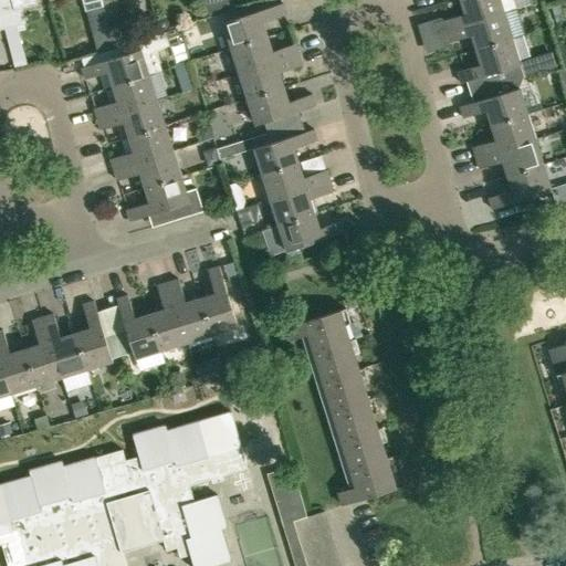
[(35,0),(0,0),(0,10),(4,29),(17,25),(13,10),(37,3),(35,0)]
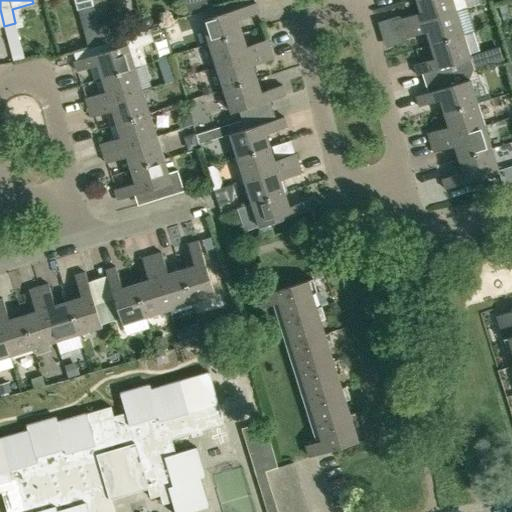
[(96,14),(92,0),(74,0),(77,10),(84,8),(93,6),(95,14),(96,14)]
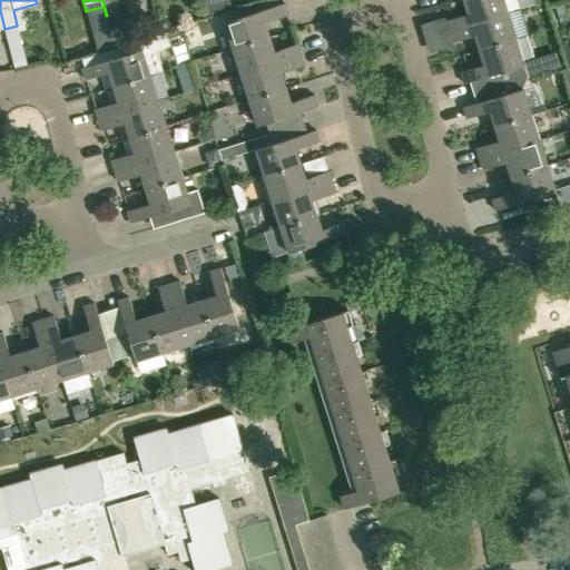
[(102,0),(107,16),(118,13),(116,5),(121,3),(120,0),(102,0)]
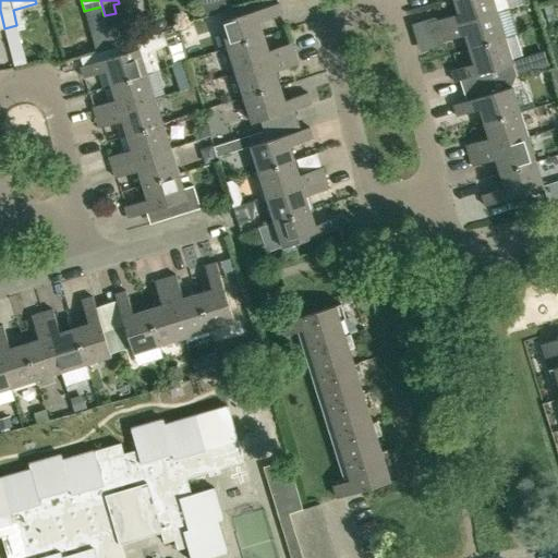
[(493,0),(453,0),(459,13),(436,21),(439,31),(497,12),(493,0)]
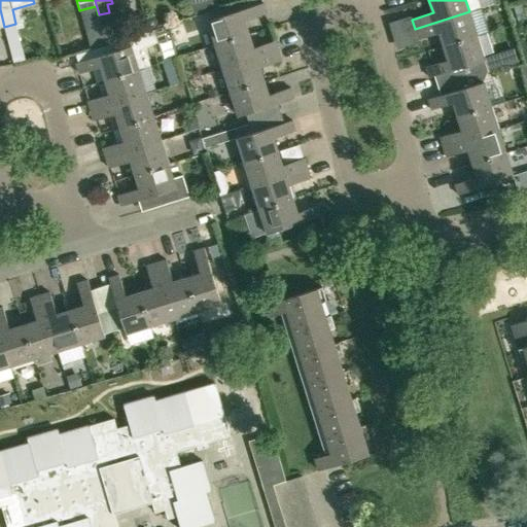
[(216,44),(250,34),(246,20),(268,13),(265,2),(209,20),(216,44)]
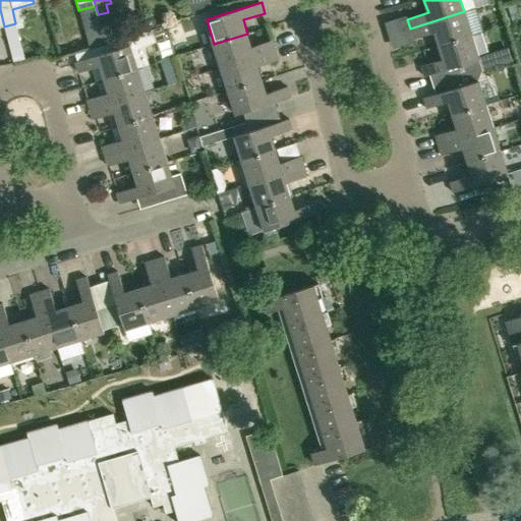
[(471,35),(464,11),(410,29),(413,39),(435,32),(439,45),(471,35)]
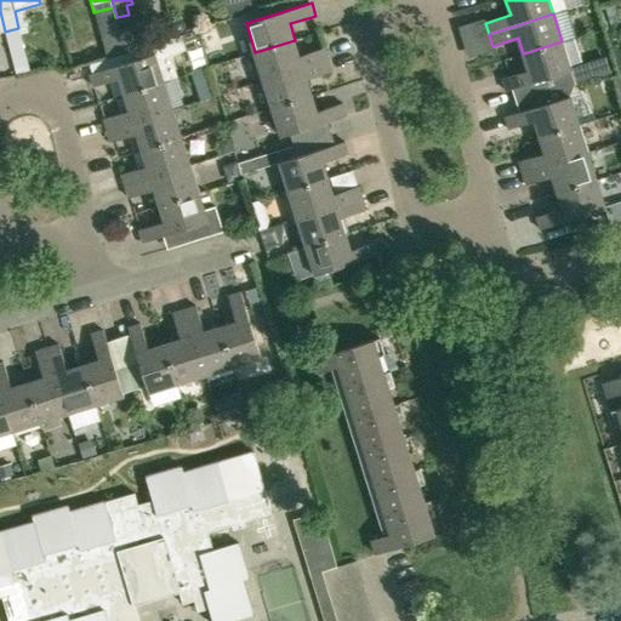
[(295,40),(255,52),(263,80),(329,60),(325,47),(300,56),(295,40)]
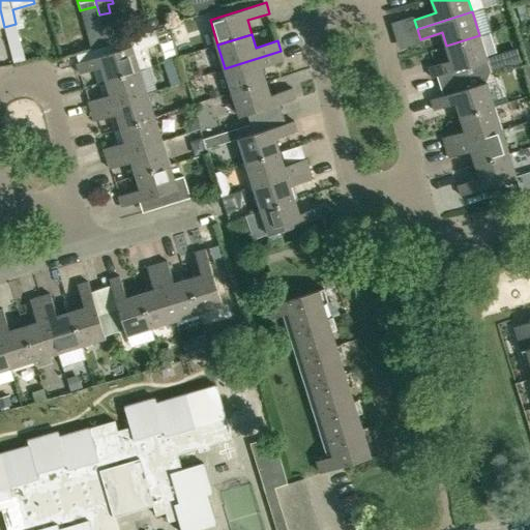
[(479,35),(446,46),(450,60),(429,66),(432,78),(457,69),(460,80),(484,72),(481,62),(488,60),(479,35)]
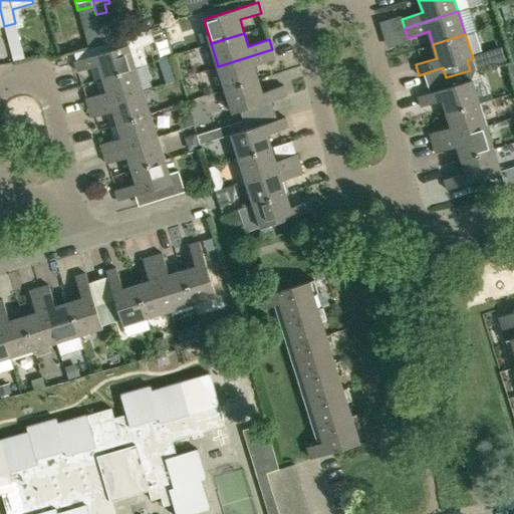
[(103,78),(137,67),(129,44),(74,61),(78,71),(99,64),(103,78)]
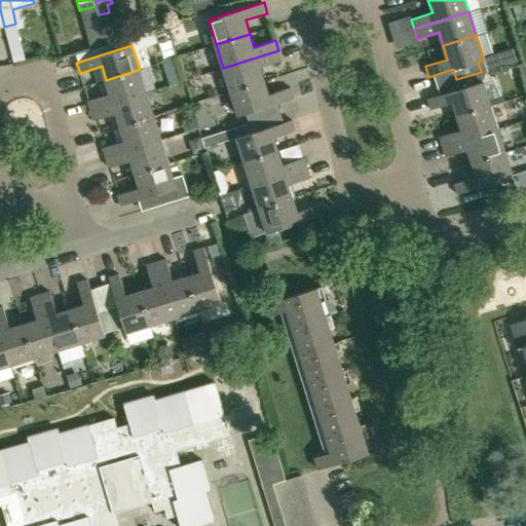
[(278,50),(223,68),(231,91),(264,80),(260,67),(283,61),(278,50)]
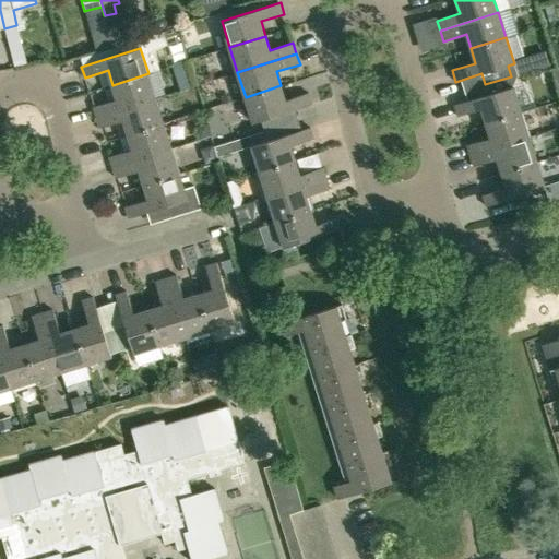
[(113,85),(118,99),(94,107),(97,117),(132,106),(156,98),(149,73),(113,85)]
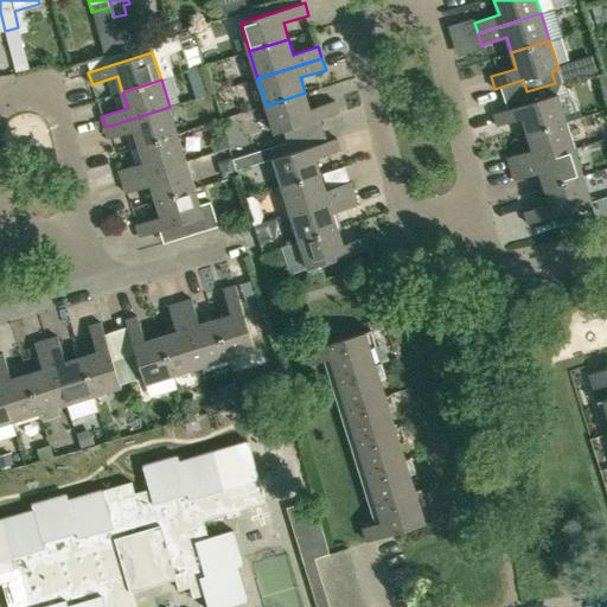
[(267,106),(275,133),(339,113),(336,101),(310,108),(305,93),(267,106)]
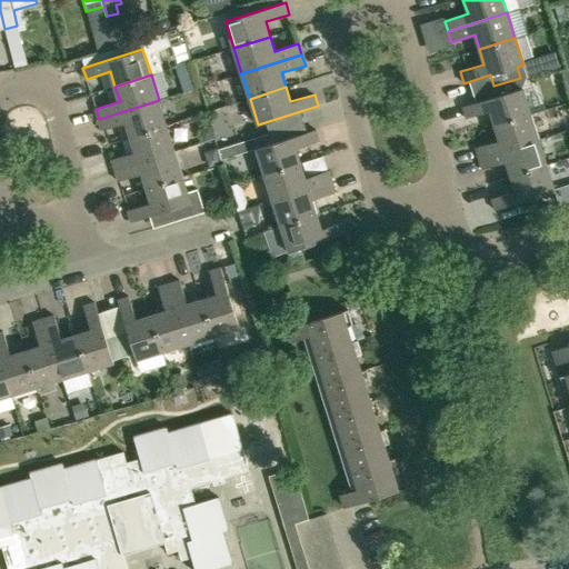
[(522,89),(463,108),(467,119),(490,111),(495,126),(531,115),(522,89)]
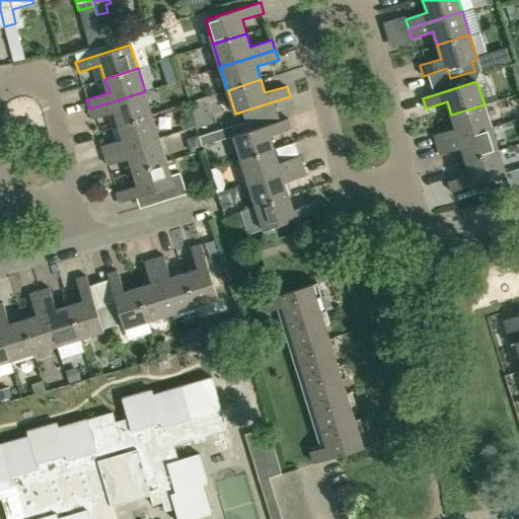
[(123,98),(90,108),(94,119),(116,112),(120,125),(153,114),(148,98),(145,91),(123,98)]
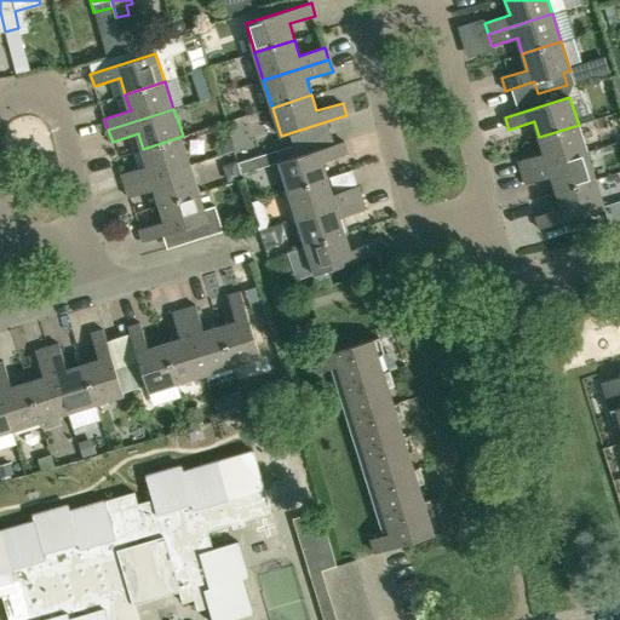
[(579,125),(539,137),(544,154),(518,161),(522,173),(587,153),(579,125)]
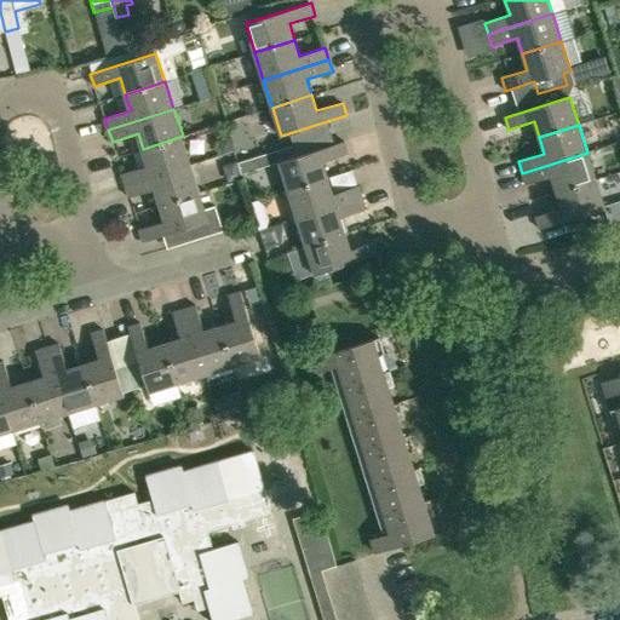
[(183,136),(143,149),(148,166),(122,174),(126,185),(191,165),(183,136)]
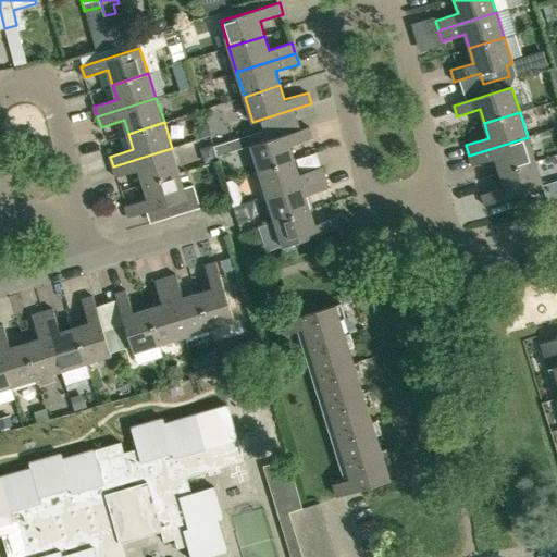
[(250,145),(259,170),(295,159),(291,145),(313,137),(310,126),(279,136),(275,126),(263,130),(236,138),(239,148),(250,145)]
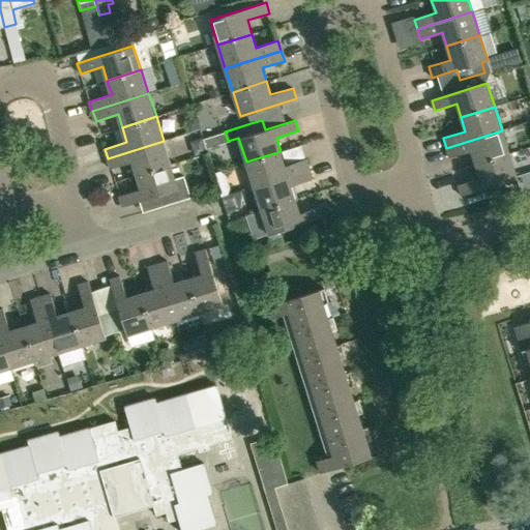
[(502,130),(446,148),(449,158),(472,151),(476,165),(509,154),(502,130)]
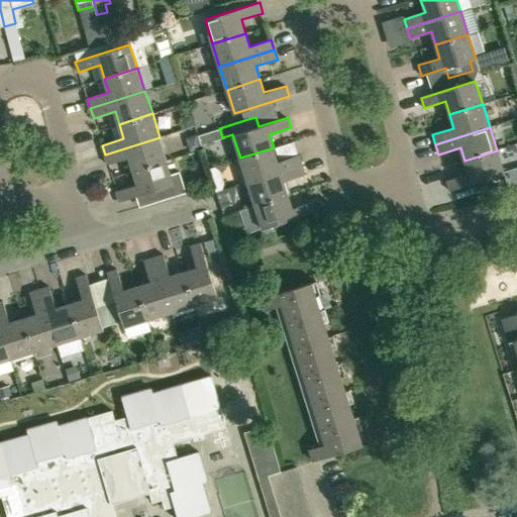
[(160,137),(105,154),(108,165),(130,158),(134,171),(168,161),(160,137)]
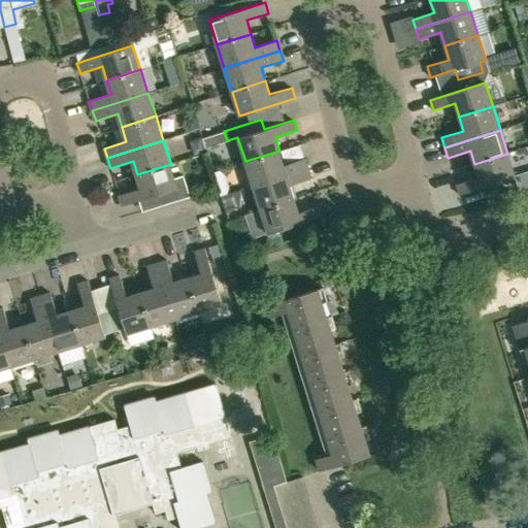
[(279,151),(245,161),(241,162),(249,186),(253,185),(308,167),(305,158),(284,164),(279,151)]
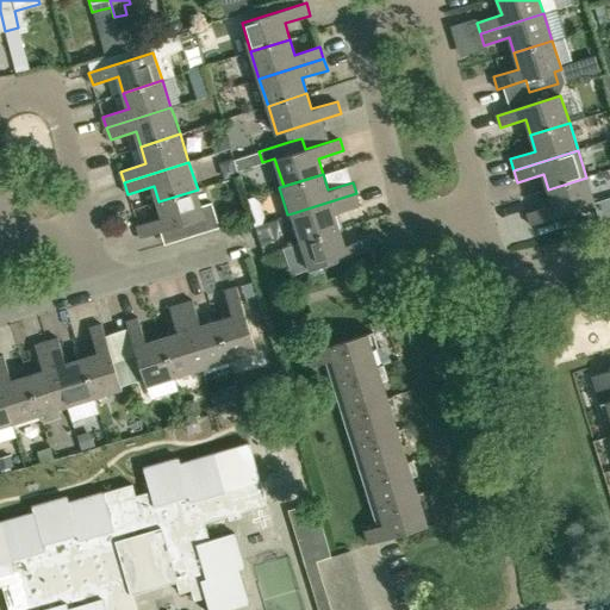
[(586,178),(548,190),(553,206),(528,213),(531,225),(595,205),(586,178)]
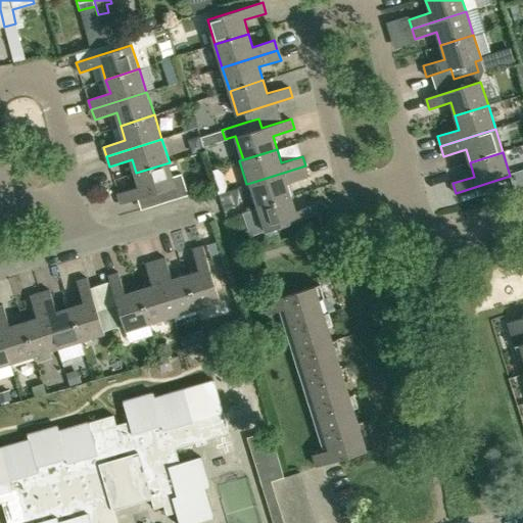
[(163,203),(190,194),(183,174),(174,176),(170,162),(136,173),(140,186),(119,193),(122,204),(160,192),(163,203)]
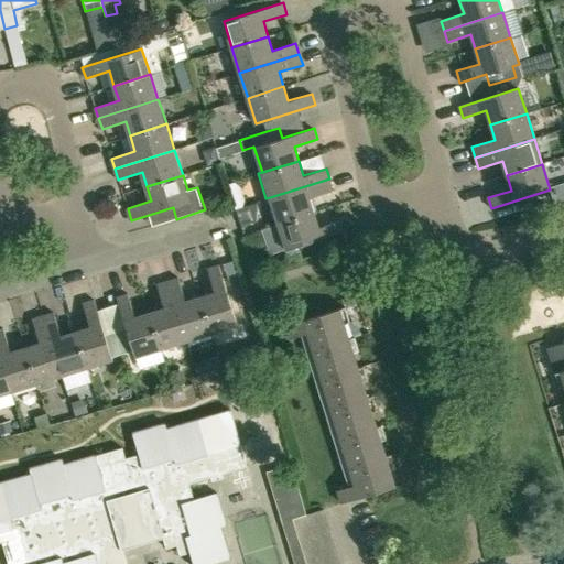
[(333,190),(329,179),(270,197),(278,223),(314,212),(310,197),(333,190)]
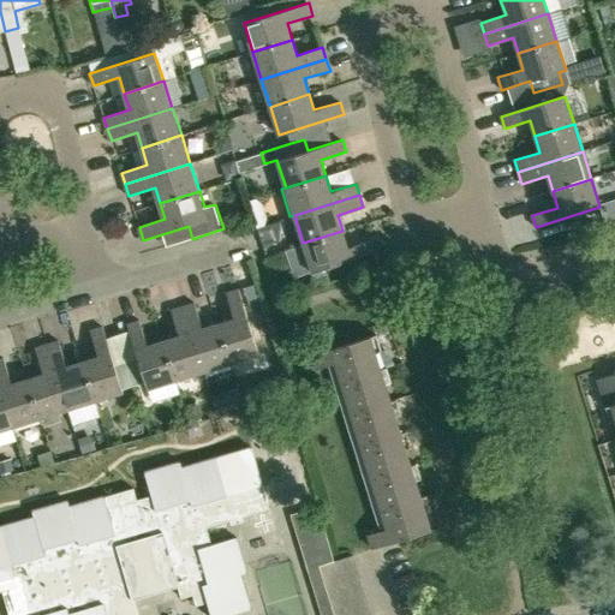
[(342,231),(303,243),(311,272),(377,251),(372,238),(347,246),(342,231)]
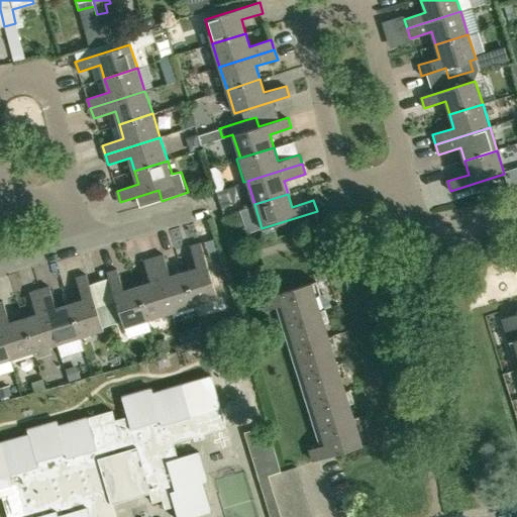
[(191,246),(197,268),(185,272),(195,304),(218,297),(201,242),(191,246)]
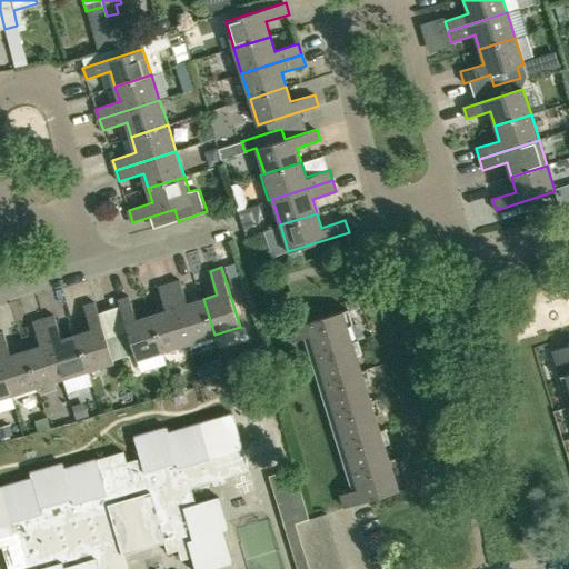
[(180,280),(170,283),(189,343),(215,335),(203,299),(188,303),(180,280)]
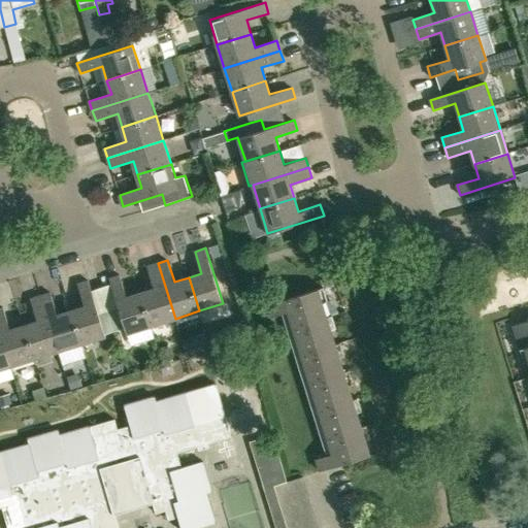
[(175,319),(158,263),(147,266),(155,288),(141,292),(152,326),(175,319)]
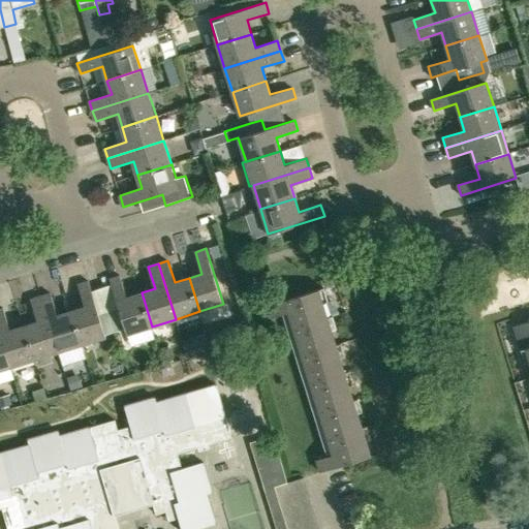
[(127,334),(152,327),(142,292),(127,298),(121,275),(110,279),(120,309),(110,312),(116,332),(126,329),(127,334)]
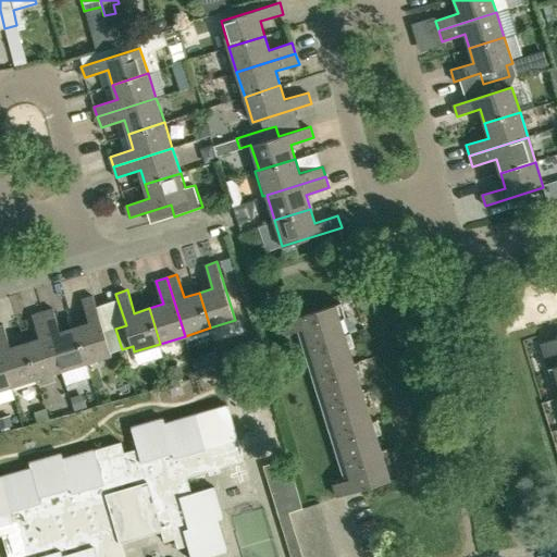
[(75,326),(86,362),(112,355),(94,296),(83,299),(90,322),(75,326)]
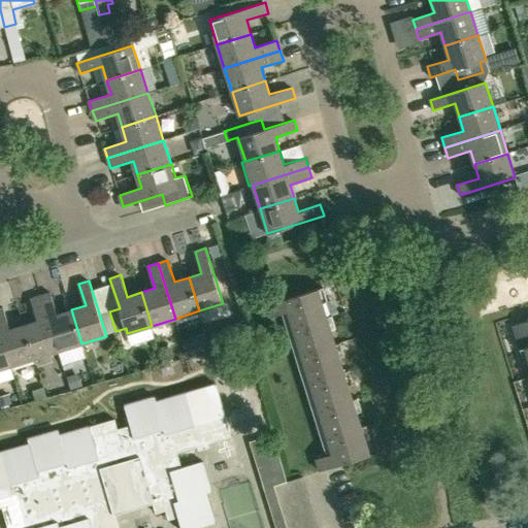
[(278,301),(267,305),(270,318),(282,314),(327,455),(315,459),(319,471),(331,467),(336,466),(344,463),(370,455),(365,441),(361,428),(357,414),(353,400),(349,387),(343,372),(339,359),(335,344),(331,331),(330,328),(327,318),(326,315),(325,314),(323,304),(318,289),(284,300),(278,301)]
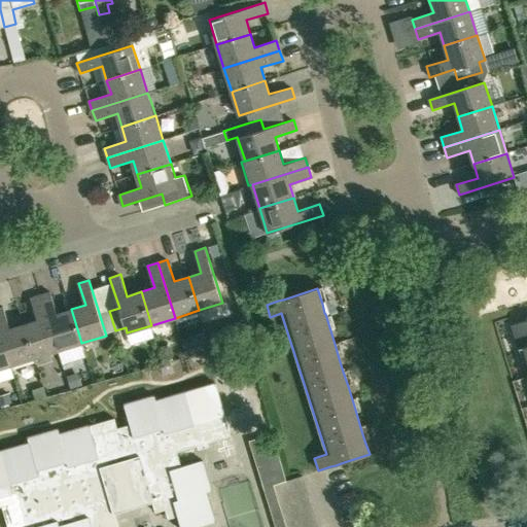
[(81,343),(71,309),(58,314),(50,291),(40,295),(58,350),(63,365),(86,358),(81,343)]
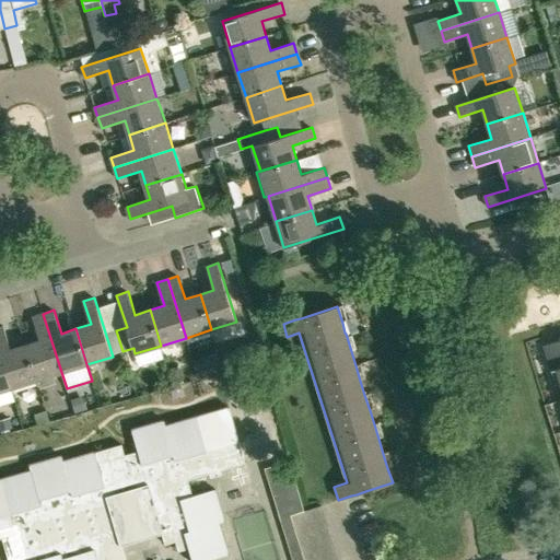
[(27,343),(25,345),(36,381),(61,372),(43,314),(33,316),(41,339),(27,343)]
